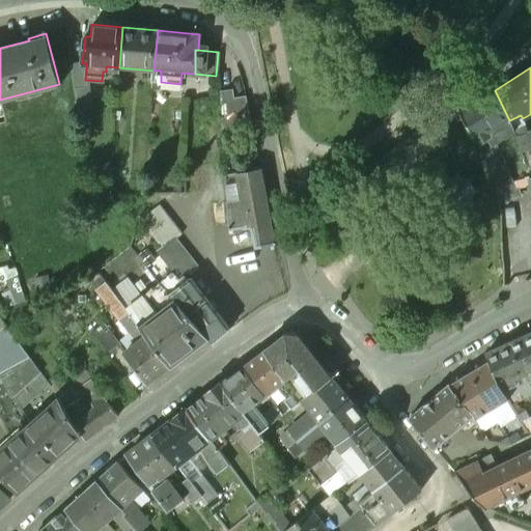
[(88,86),(74,88),(76,110),(91,109),(88,86)]
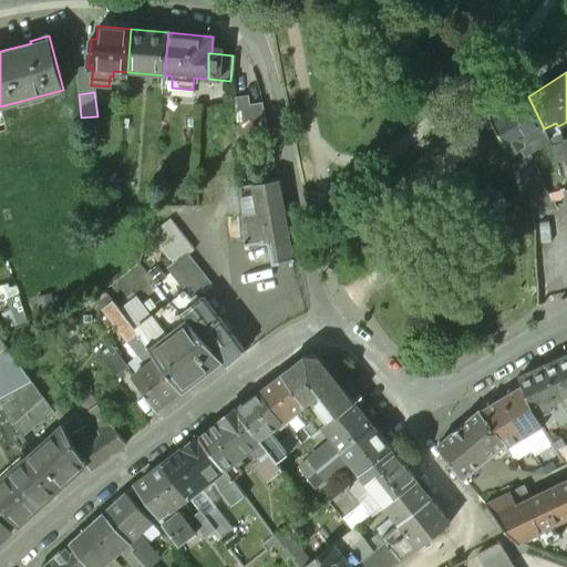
[(528,162),(524,155),(549,141),(550,140),(547,133),(544,129),(528,96),(490,121),(507,147),(509,146),(515,154),(526,188),(540,182),(542,181),(533,160),(528,162)]
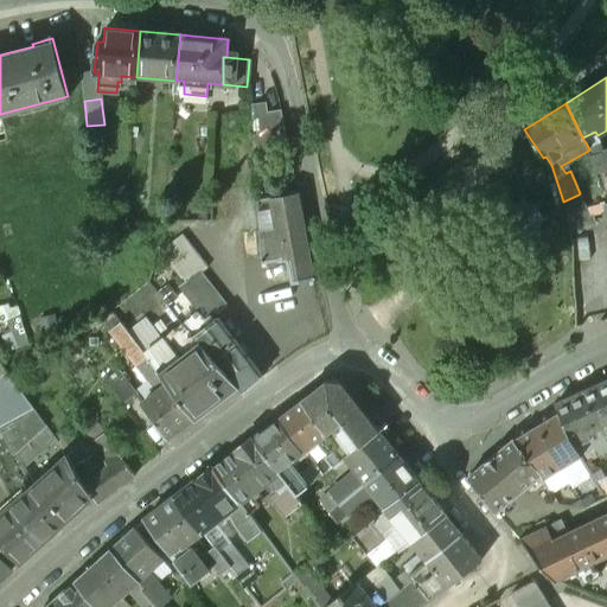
[(264,104),(251,107),(254,142),(286,140),(280,110),(267,112),(264,104)]
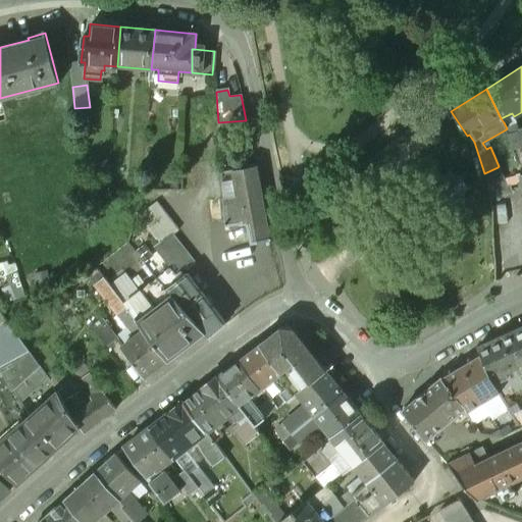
[(521,120),(521,119),(510,124),(508,120),(504,122),(507,128),(506,129),(513,149),(521,147),(521,120)]
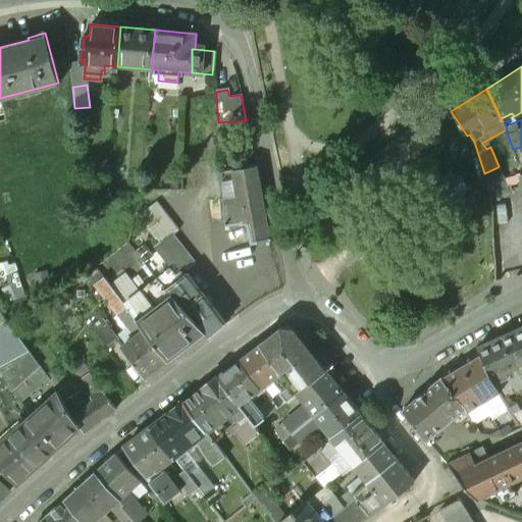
[(256,166),(221,172),(223,198),(224,221),(249,219),(253,240),(268,239),(256,166)]
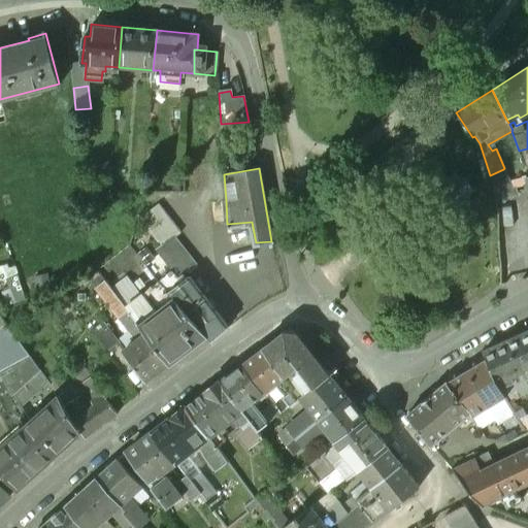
[(503,169),(490,175),(493,183),(495,198),(507,196),(503,169)]
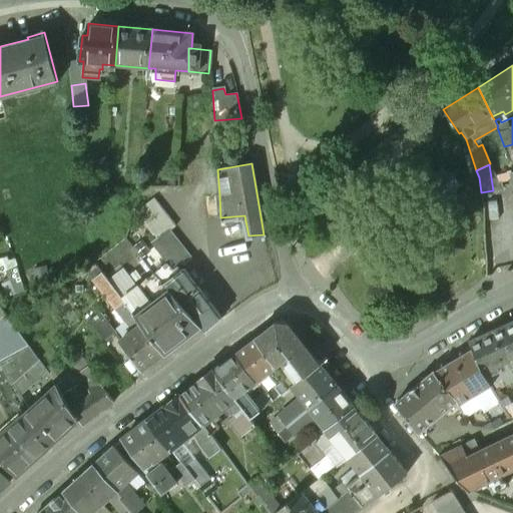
[(440,170),(422,176),(423,180),(421,181),(428,201),(431,200),(432,202),(450,195),(455,199),(457,195),(454,193),(457,185),(462,186),(462,182),(457,182),(453,175),(457,172),(454,169),(450,172),(443,170),(444,165),(440,165),(440,170)]
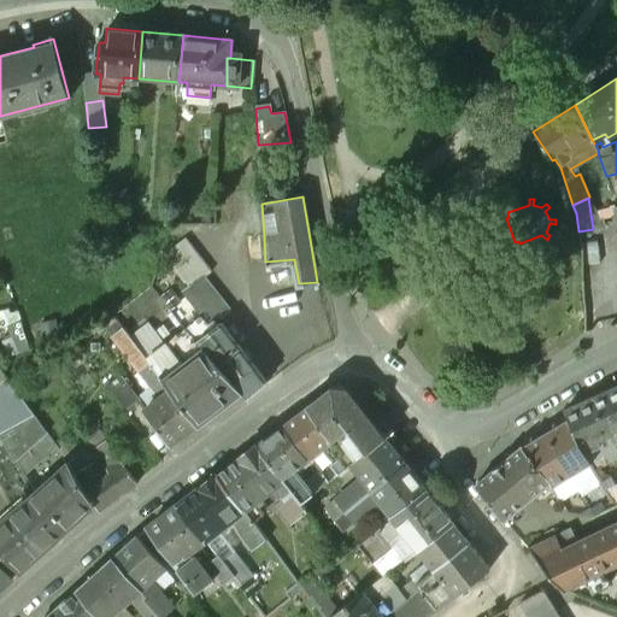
[(212,270),(187,236),(162,253),(188,288),(181,294),(207,325),(228,309),(204,277),(212,270)]
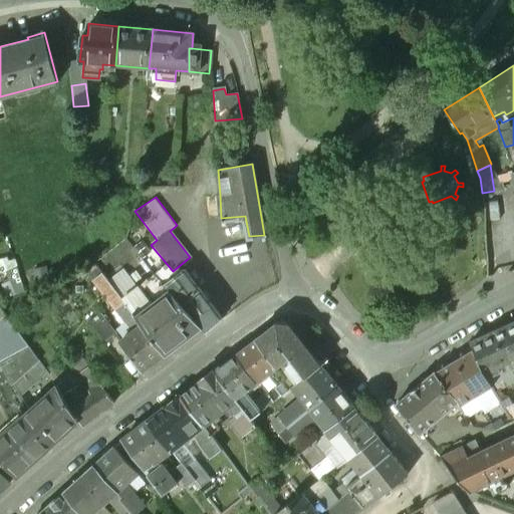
[(123,298),(98,266),(88,273),(116,309),(125,301),(123,298)]
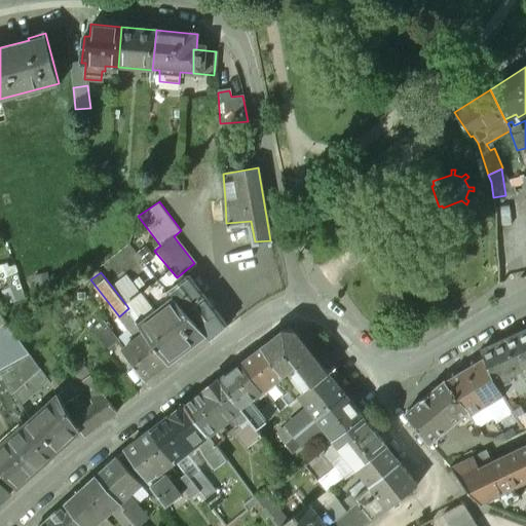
[(227,327),(187,276),(168,291),(177,299),(178,299),(207,333),(212,339),(227,327)]
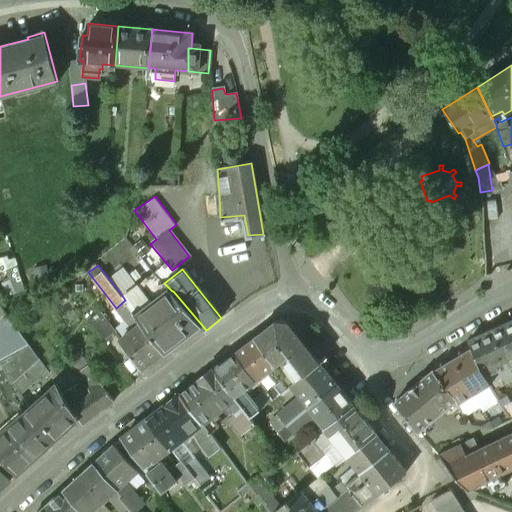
[(153,274),(123,297),(125,300),(165,352),(201,324),(173,291),(172,291),(164,283),(153,274)]
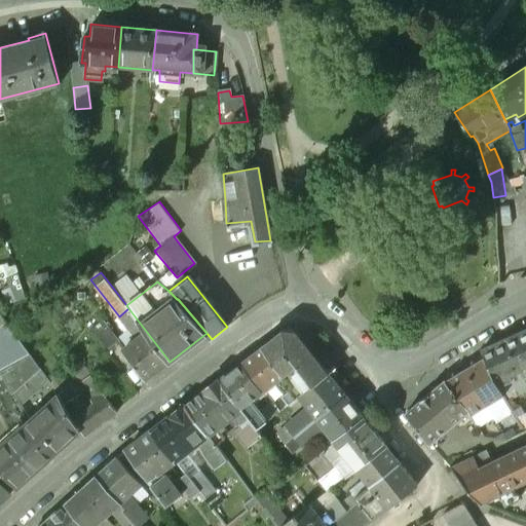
[(170,362),(128,308),(119,316),(137,340),(123,350),(146,380),(170,362)]
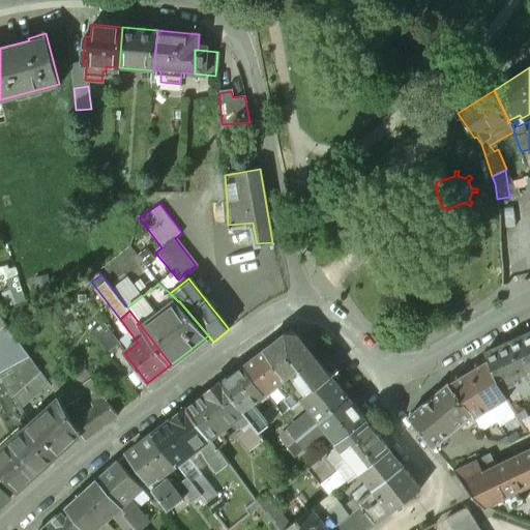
[(0,315),(0,419),(11,441),(31,423),(13,393),(41,371),(0,315)]
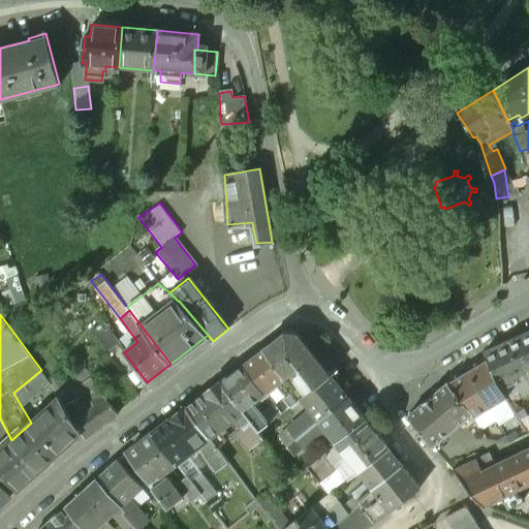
[(121,344),(110,329),(98,338),(110,352),(121,344)]
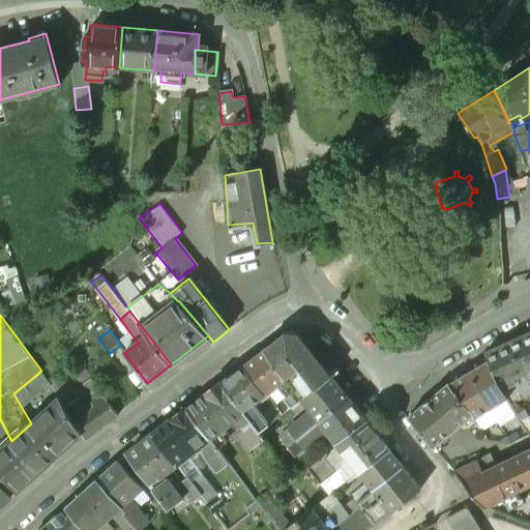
[(529,331),(509,342),(525,375),(529,372),(529,331)]
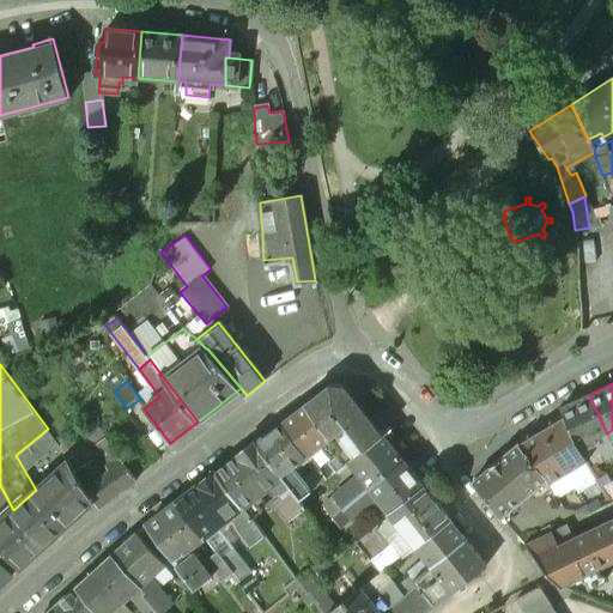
[(345,387),(329,384),(329,386),(304,405),(332,437),(346,425),(364,449),(382,435),(345,388),(345,387)]
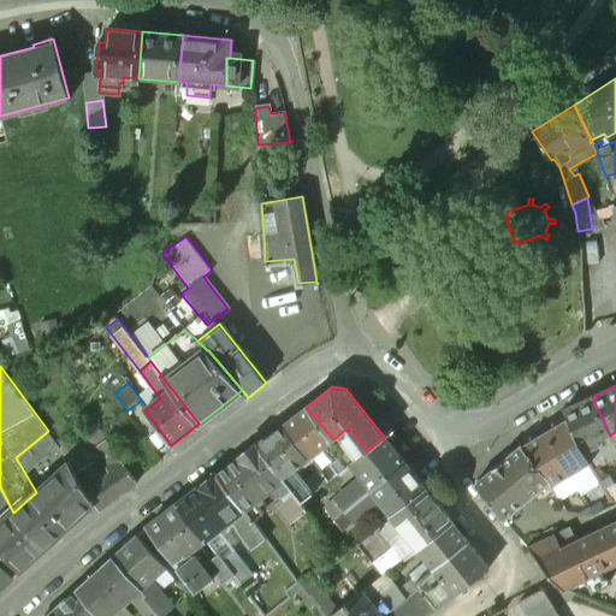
[(592,397),(562,410),(566,418),(581,448),(585,454),(597,446),(596,442),(610,436),(592,397)]
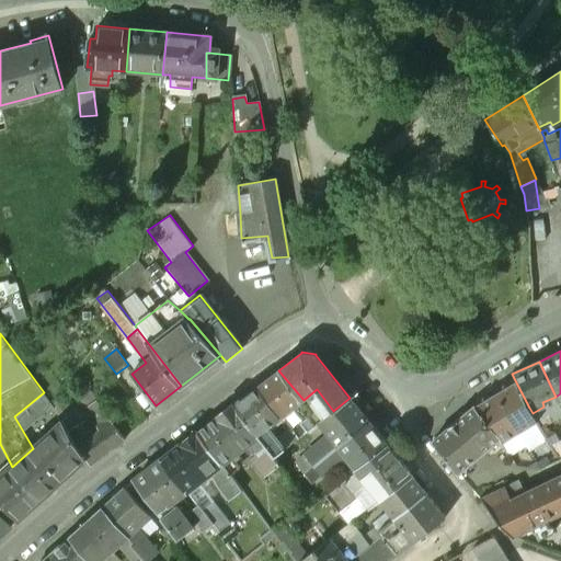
[(304,400),(278,370),(256,387),(282,418),(294,407),(304,420),(313,412),(304,400)]
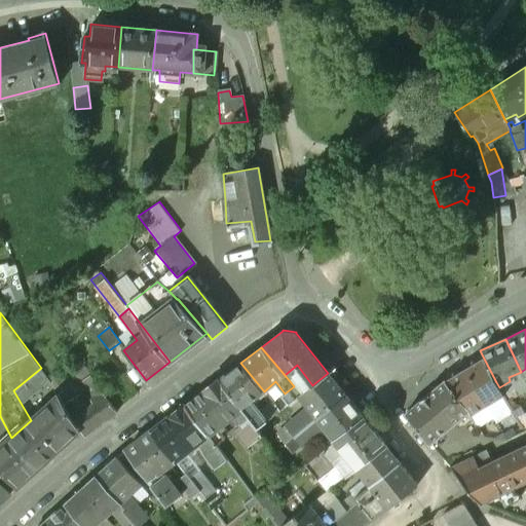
[(483,357),(465,368),(488,405),(504,396),(499,387),(496,382),(483,357)]
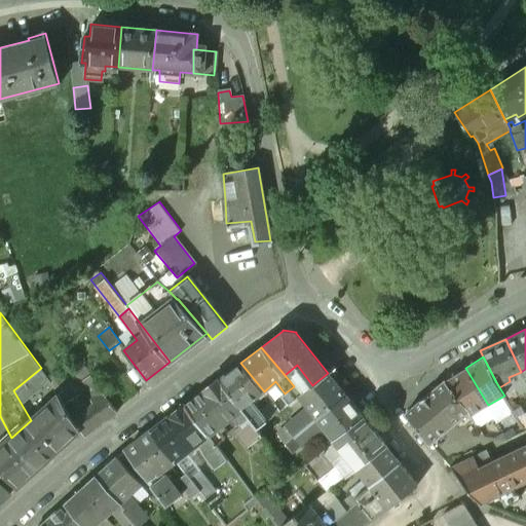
[(240,363),(220,379),(243,410),(250,417),(249,417),(258,429),(268,421),(252,401),(264,391),(240,363)]
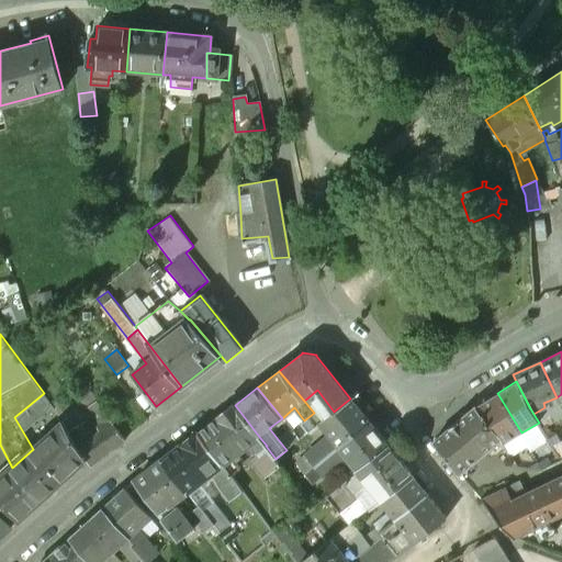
[(521,433),(497,393),(476,406),(502,438),(505,442),(521,433)]
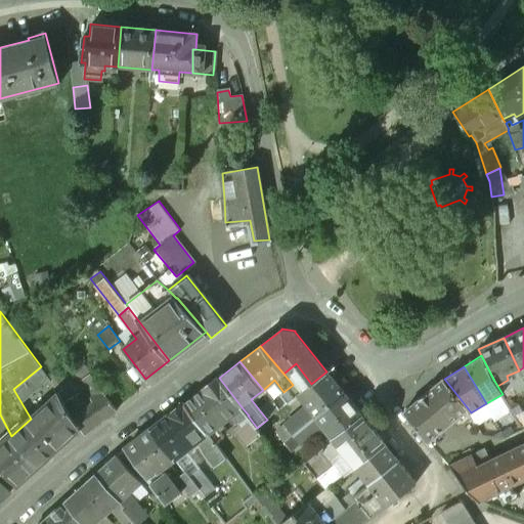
[(310,406),(288,427),(294,434),(345,394),(326,372),(311,384),(300,393),(310,406)]
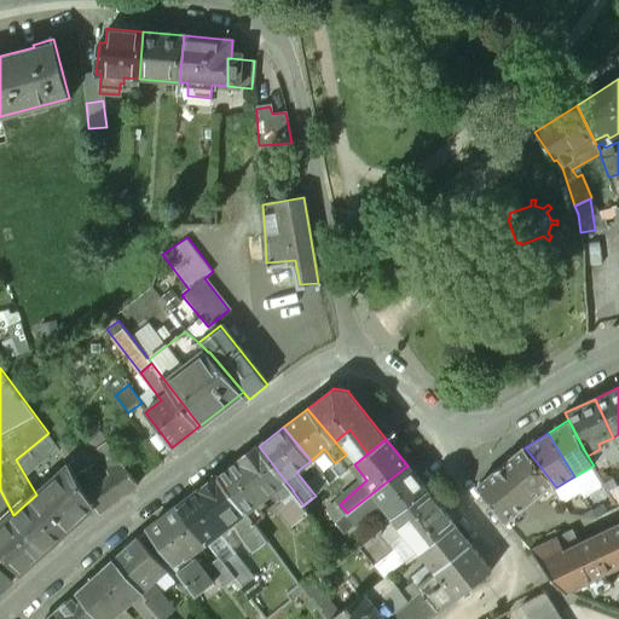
[(104,466),(98,470),(94,463),(92,464),(84,451),(68,458),(70,463),(94,505),(98,512),(100,514),(138,485),(108,440),(93,451),(104,466)]
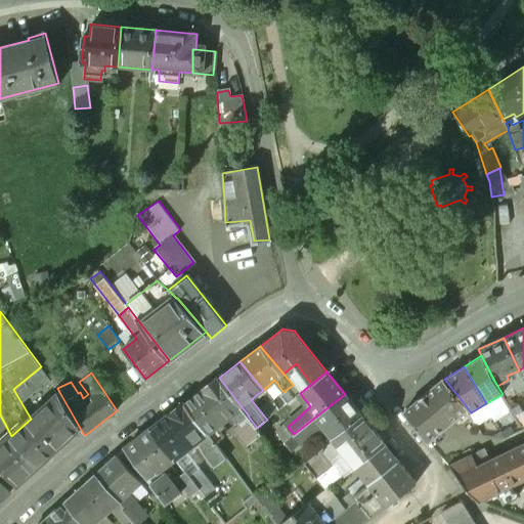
[(243,408),(219,378),(184,403),(208,434),(233,416),(243,408)]
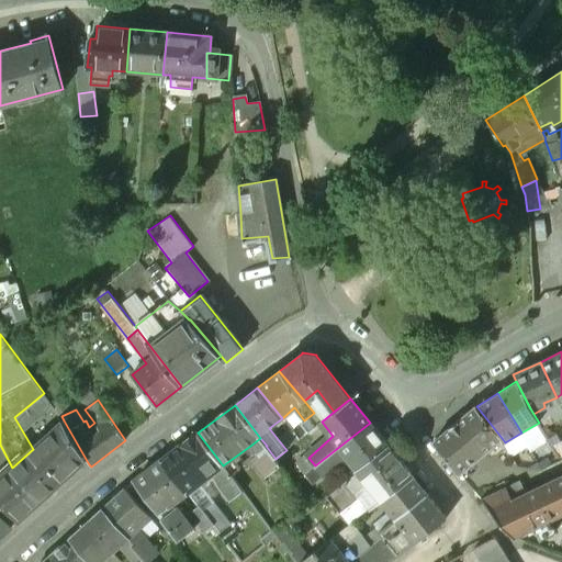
[(476,406),(434,442),(461,474),(502,438),(476,406)]
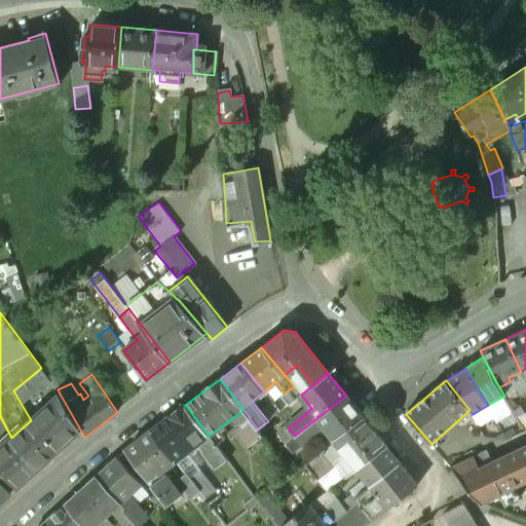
[(285,393),(283,396),(290,404),(301,395),(294,386),(285,393)]
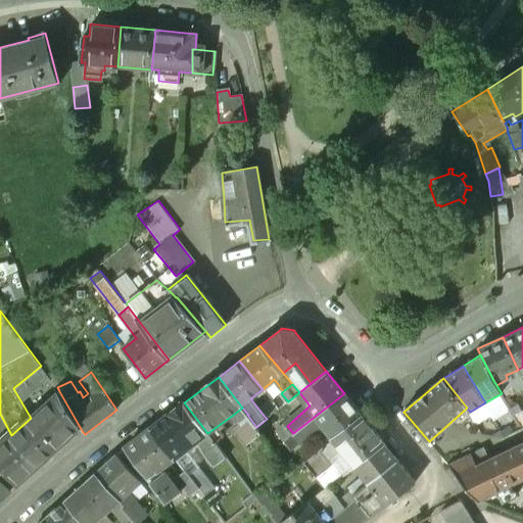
[(11,435),(0,445),(0,464),(18,483),(80,427),(59,391),(31,418),(11,435)]
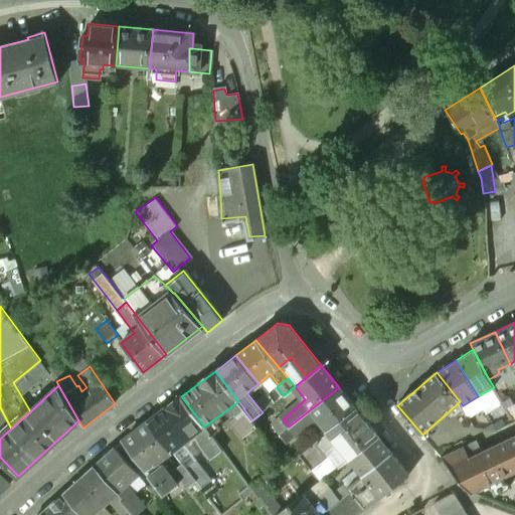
[(339,387),(289,426),(293,432),(296,436),(320,418),(330,431),(356,409),(339,387)]
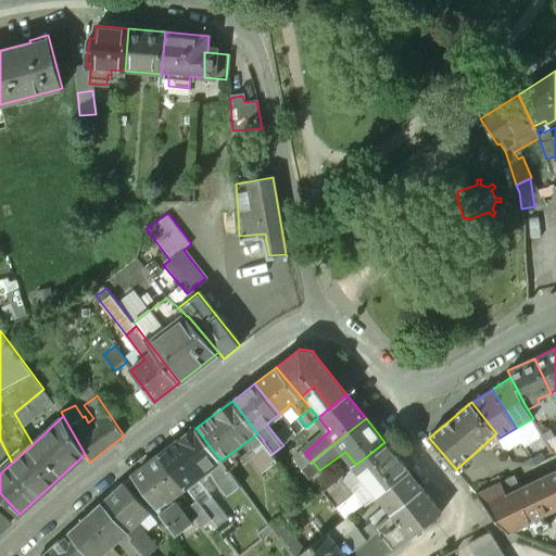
[(196,428),(160,455),(185,488),(196,480),(220,460),(196,428)]
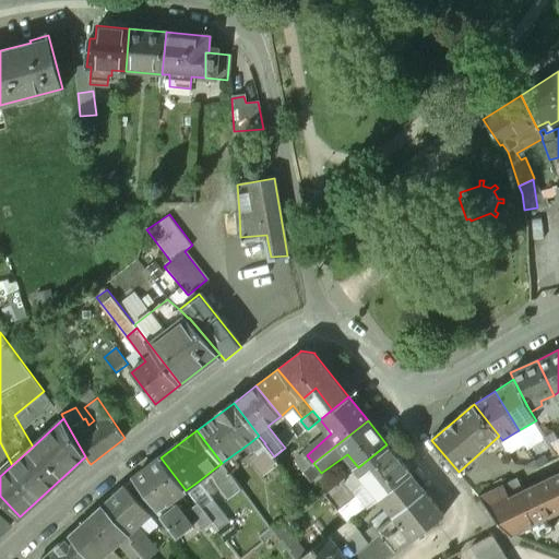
[(265,443),(259,436),(249,443),(257,453),(251,458),(264,475),(280,463),(274,456),(264,443),(265,443)]
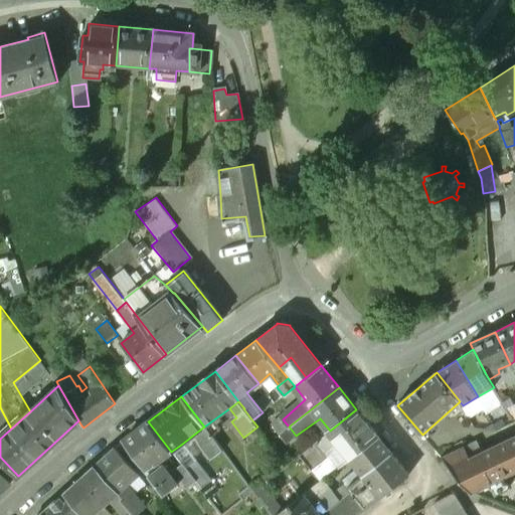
[(330,431),(329,432),(337,442),(350,459),(378,437),(356,409),(330,431)]
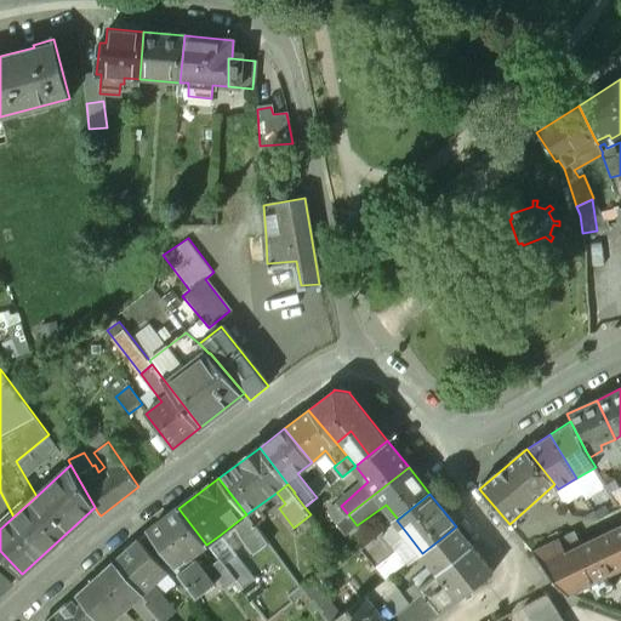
[(341,506),(319,525),(325,534),(343,519),(348,514),(341,506)]
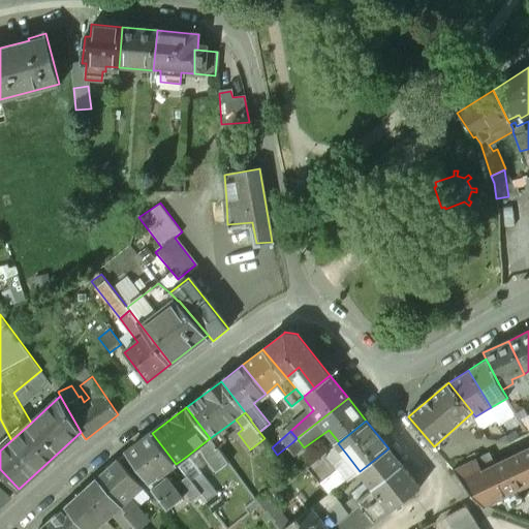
[(152,433),(127,453),(136,465),(149,484),(150,484),(156,478),(176,464),(152,433)]
